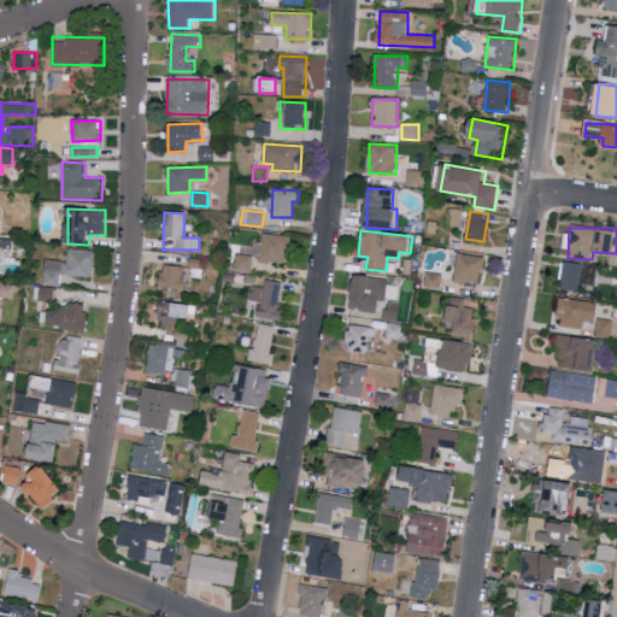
[(260,260),(289,262),(291,235),(263,234),(260,260)]
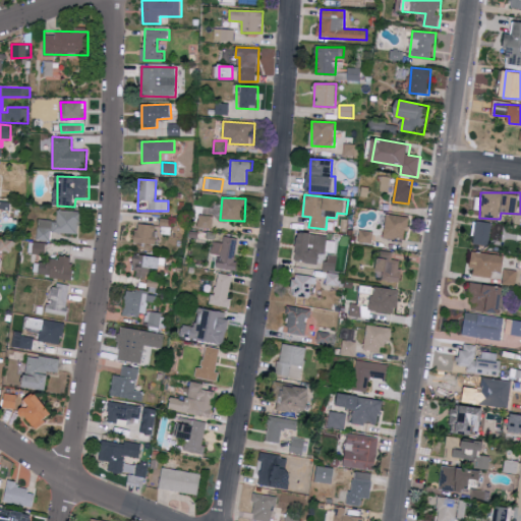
[(0,210),(9,211),(9,203),(0,201),(0,210)]
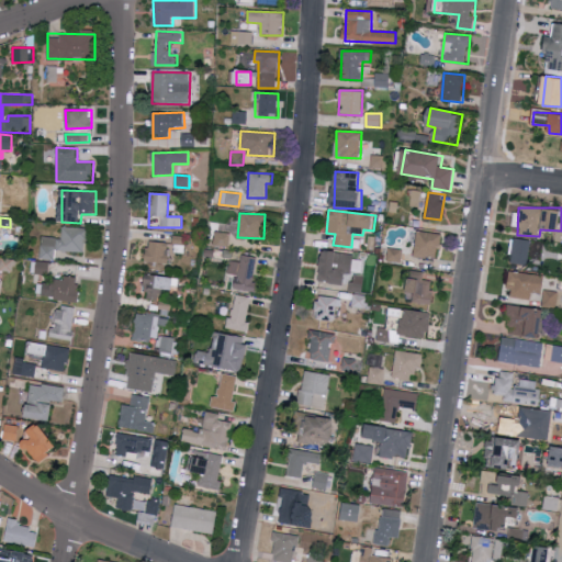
[(62,237),(41,237),(40,259),(55,259),(55,250),(86,251),(87,227),(62,227),(62,237)]
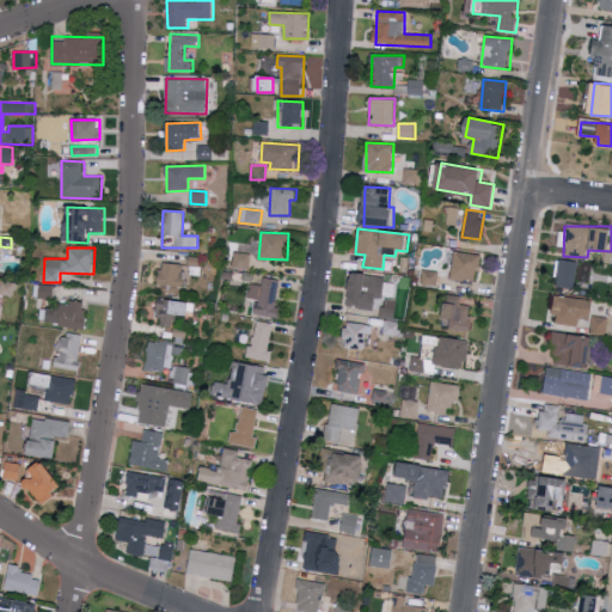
[(450,279),(476,282),(479,255),(454,251),(450,279)]
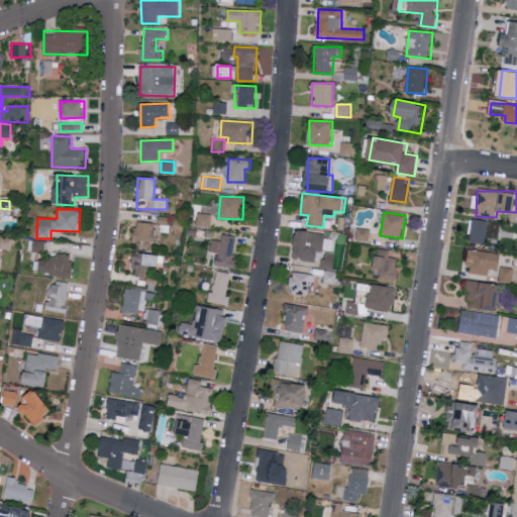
[(212,215),(199,213),(197,225),(210,227),(212,215)]
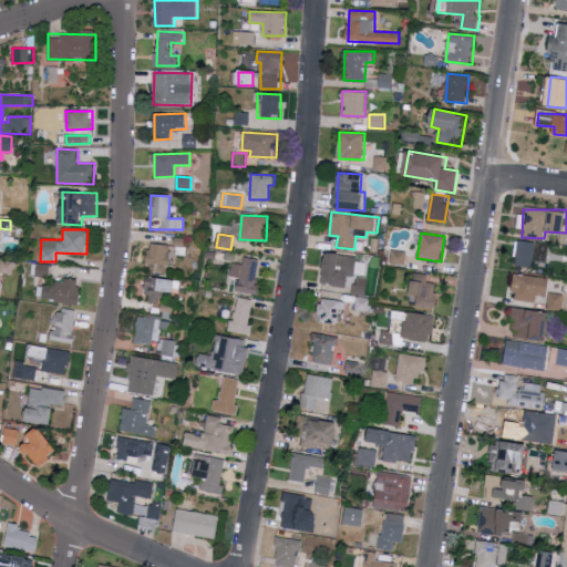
[(147,264),(173,267),(175,247),(184,248),(185,238),(175,237),(175,246),(150,243),(147,264)]
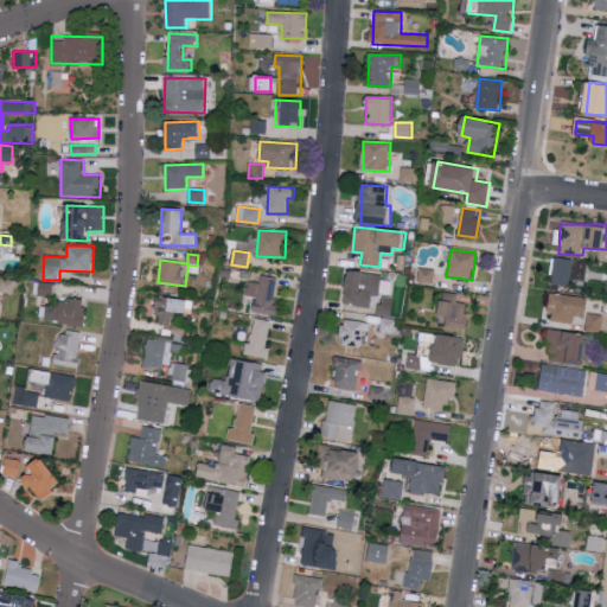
[(551,285),(574,286),(576,260),(554,257),(551,285)]
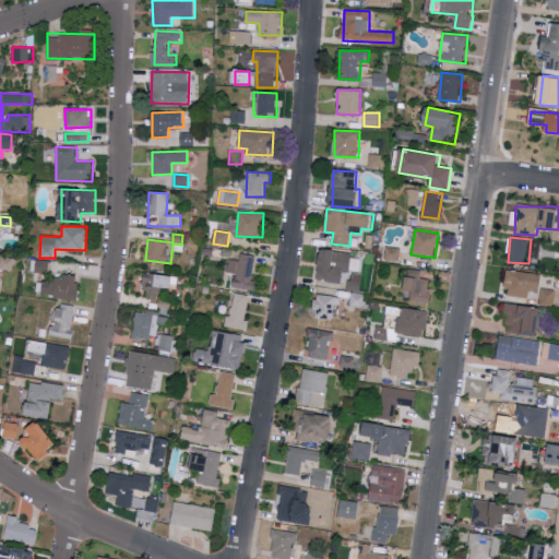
[(343,282),(343,272),(351,273),(352,252),(321,250),(319,282),(343,282)]
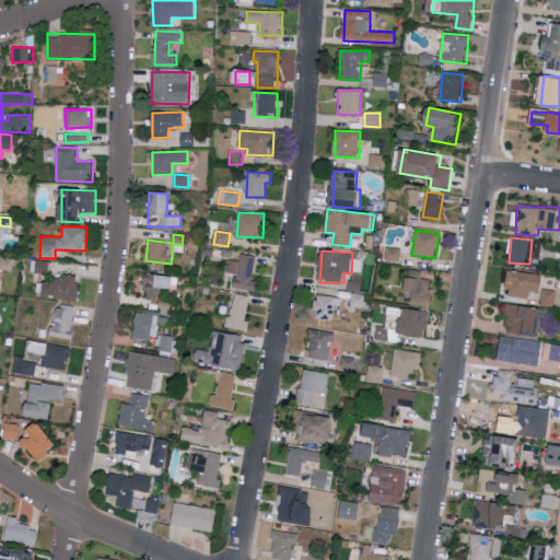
[(234,288),(253,290),(257,256),(241,254),(240,260),(229,259),(228,272),(235,273),(234,288)]
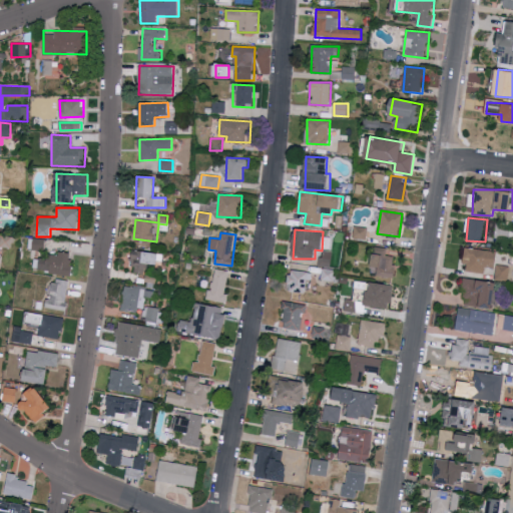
[(43,239),(34,238),(31,258),(41,259),(43,239)]
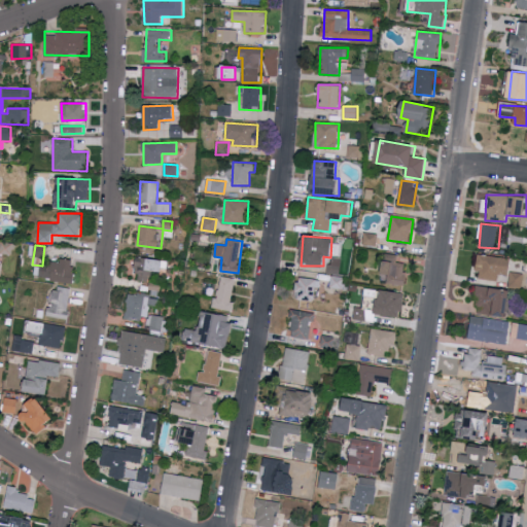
[(403,286),(408,265),(396,262),(398,255),(385,253),(381,275),(388,276),(386,282),(403,286)]
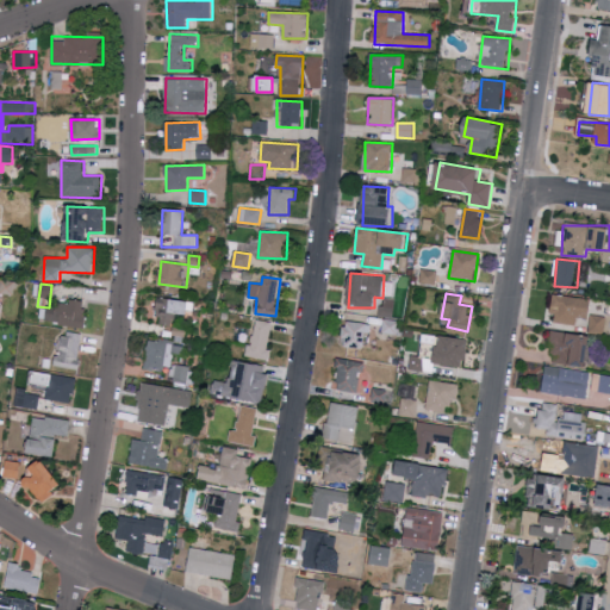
[(577,324),(577,317),(590,318),(591,298),(553,296),(552,323),(577,324)]
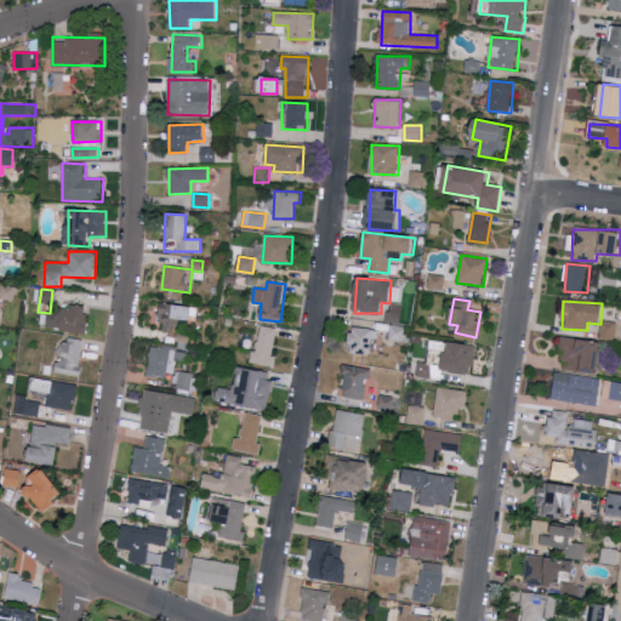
[(87,308),(58,306),(57,331),(86,332),(87,308)]
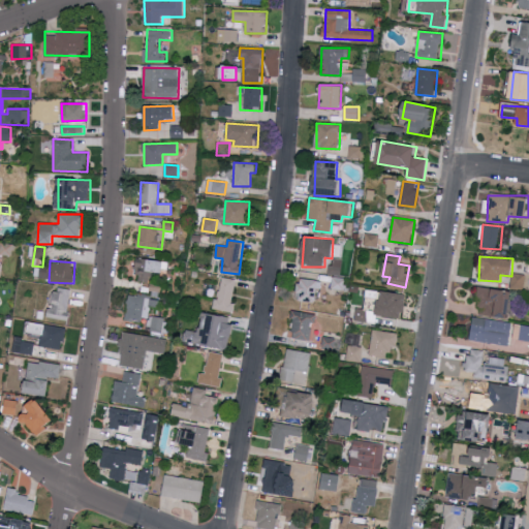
[(523,289),(525,275),(512,273),(510,288),(523,289)]
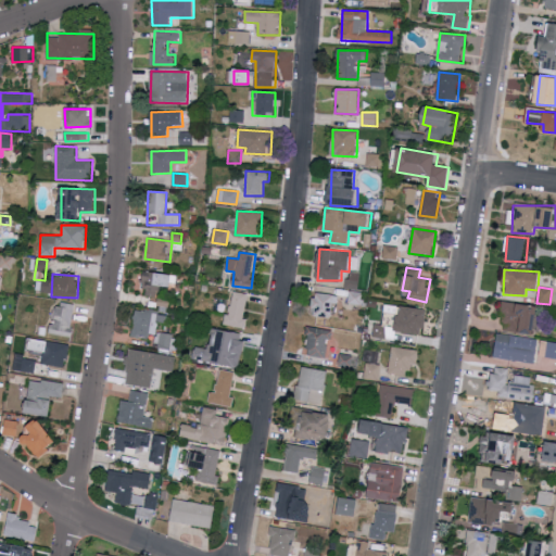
[(244,330),(248,320),(243,319),(249,294),(234,291),(228,315),(225,314),(222,325),(244,330)]
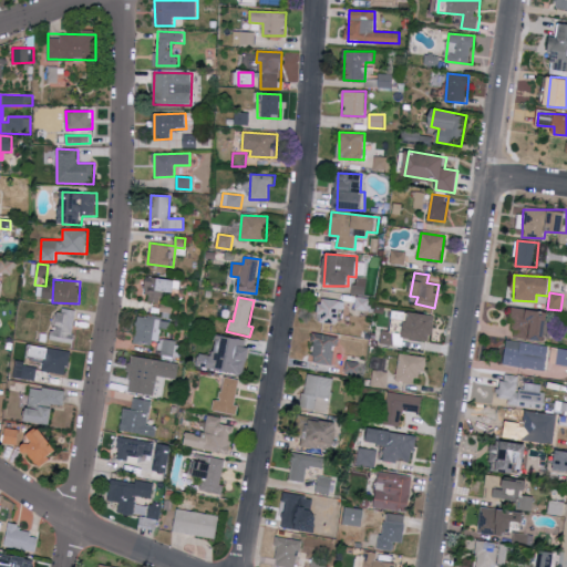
[(319,322),(340,323),(341,300),(320,299),(319,322)]
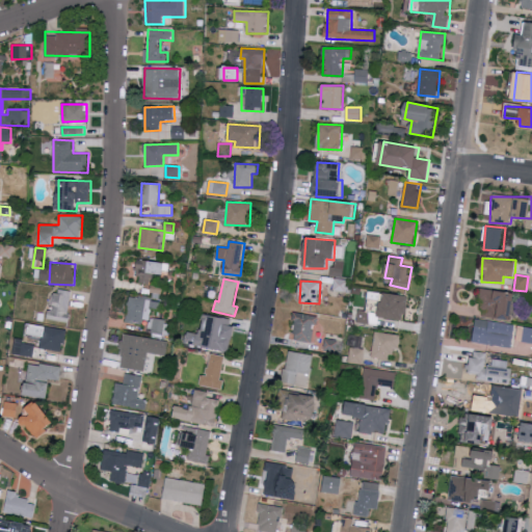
[(72,290),(53,289),(50,320),(68,322),(72,290)]
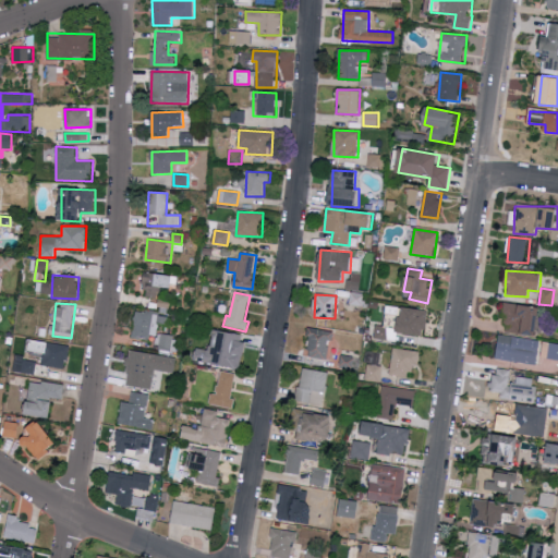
[(504,332),(537,334),(540,305),(505,304),(504,332)]
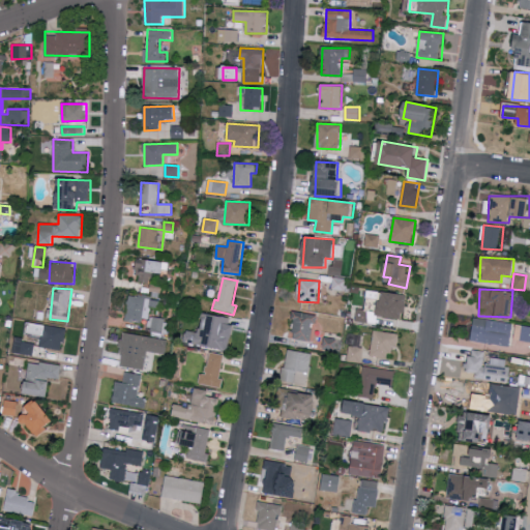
[(405,319),(406,294),(381,293),(380,317),(405,319)]
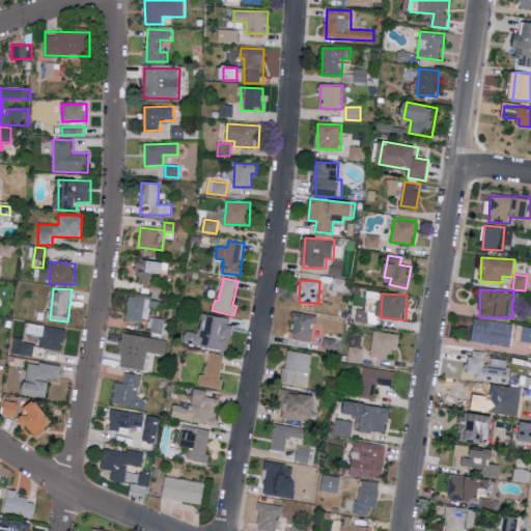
[(315,314),(295,312),(291,339),(312,341),(315,314)]
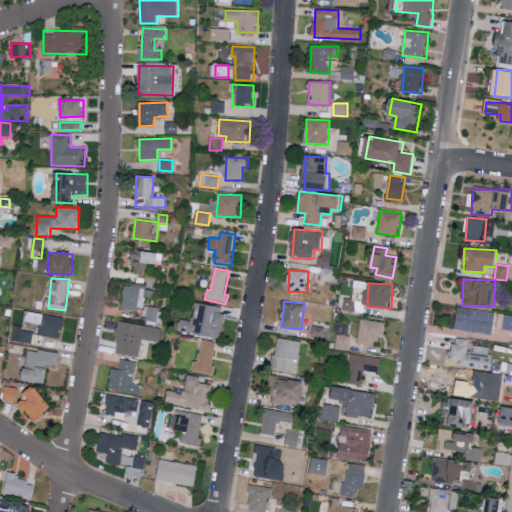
[(226,308),(196,303),(193,321),(179,319),(177,331),(220,339),(226,308)]
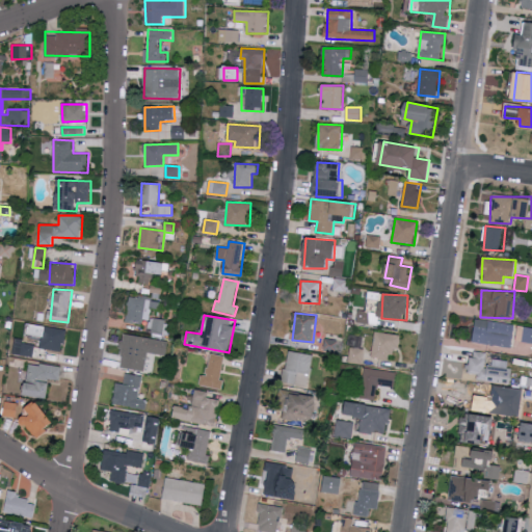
[(150,333),(162,335),(165,320),(153,318),(150,333)]
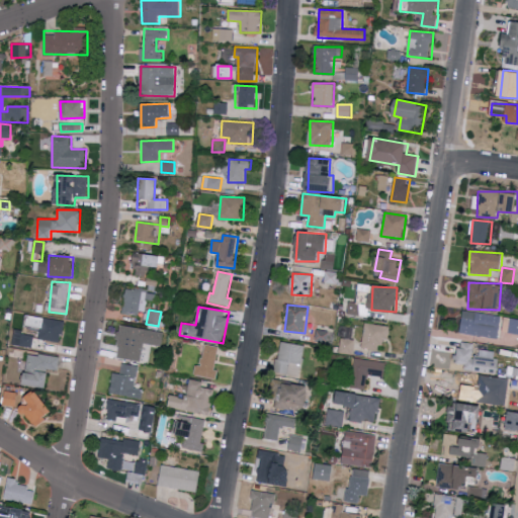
[(502,316),(463,311),(460,333),(499,339),(502,316)]
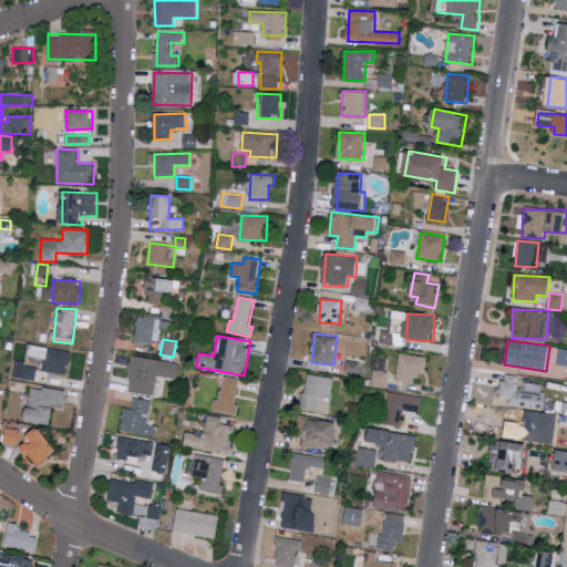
[(397,381),(416,384),(419,371),(425,372),(428,357),(400,353),(397,381)]
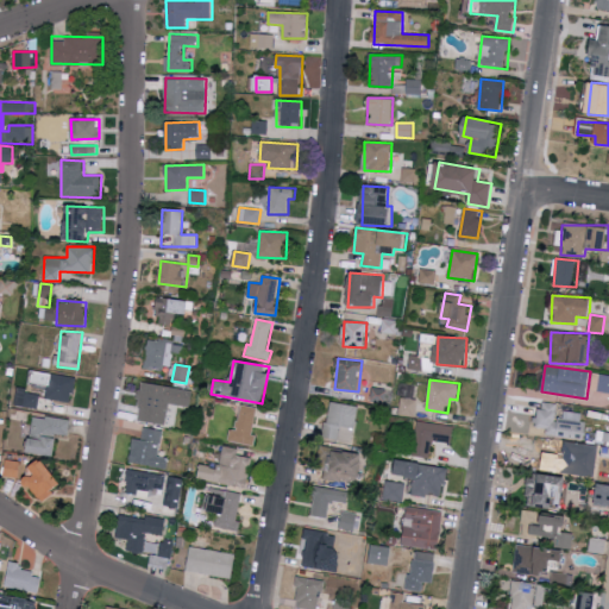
[(193,390),(142,383),(137,421),(167,425),(169,405),(190,407),(193,390)]
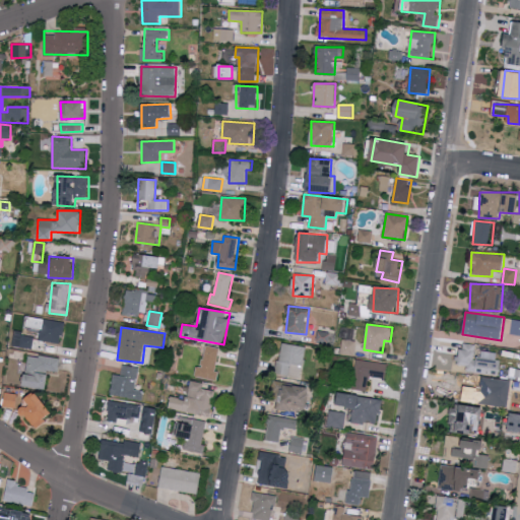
[(465,371),(496,375),(499,352),(480,350),(479,359),(473,358),(475,344),(461,342),(457,365),(466,367),(465,371)]
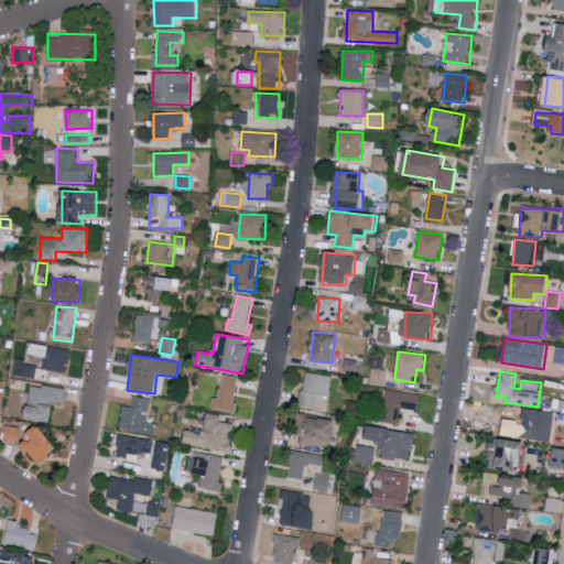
[(332,376),(305,372),(301,407),(327,410),(332,376)]
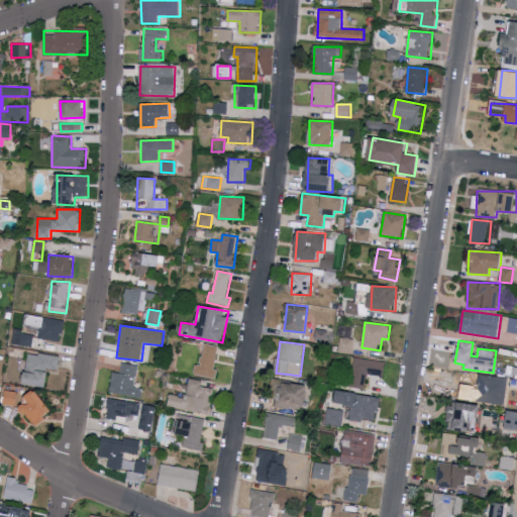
[(219,346),(204,343),(201,365),(195,364),(193,375),(214,379),(219,346)]
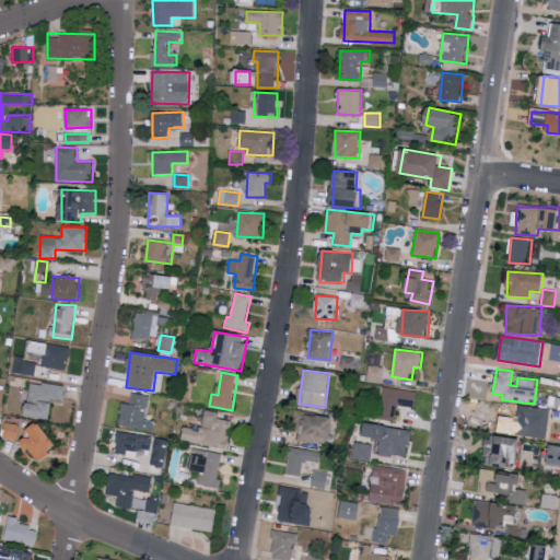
[(412,387),(432,391),(434,378),(415,375),(412,387)]
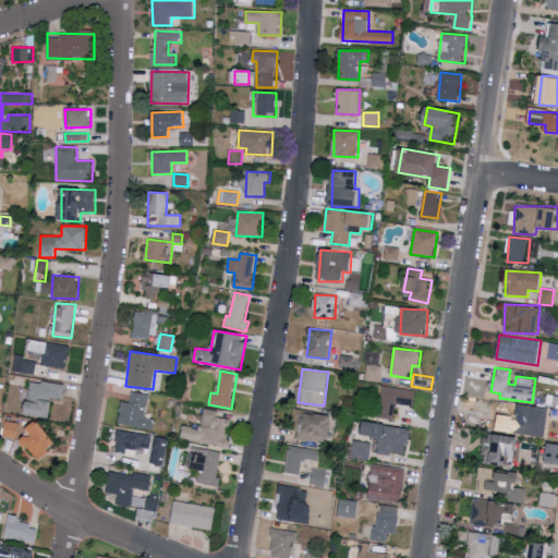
[(26,415),(50,419),(53,398),(63,400),(65,386),(32,380),(26,415)]
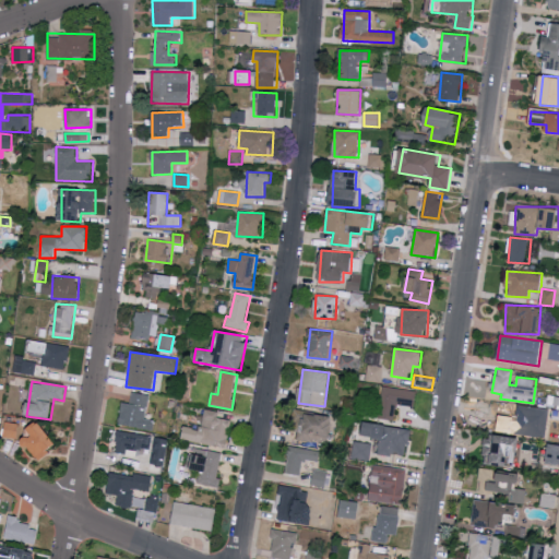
[(395,420),(397,404),(415,407),(417,391),(382,387),(378,418),(395,420)]
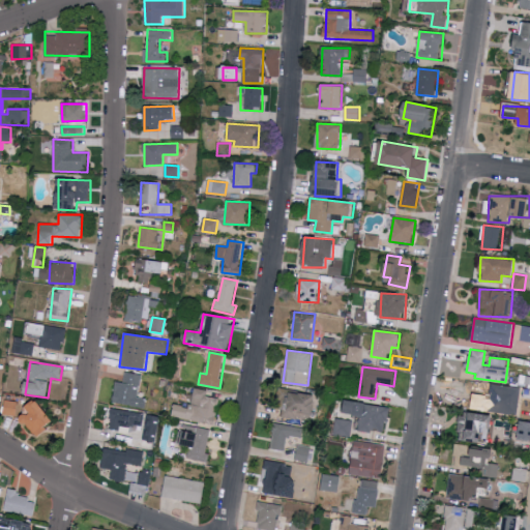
[(142,374),(125,372),(123,382),(116,381),(113,403),(145,408),(147,399),(138,396),(142,374)]
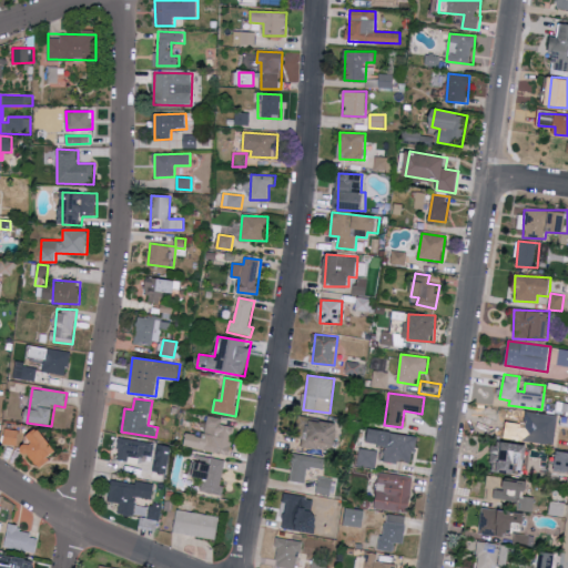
[(524,443),(556,444),(557,414),(525,413),(524,443)]
